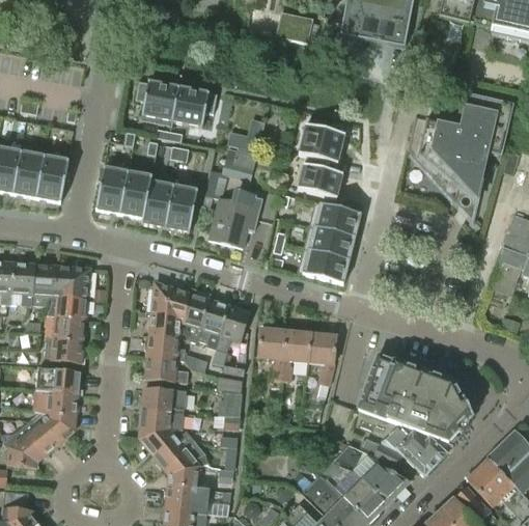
[(0,0),(0,10),(25,16),(27,3),(10,0),(0,0)]
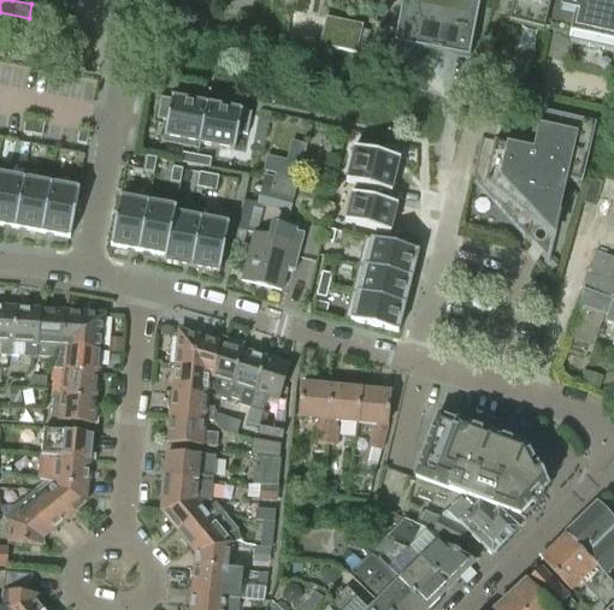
[(403,0),(399,28),(400,33),(402,37),(409,41),(470,53),(479,0),(403,0)]
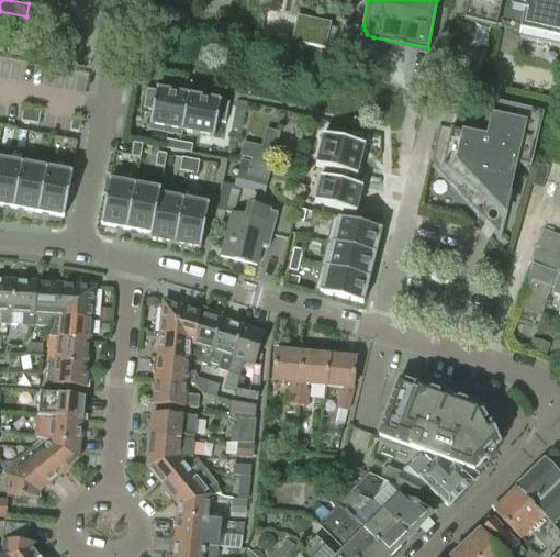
[(469,0),(466,15),(497,23),(502,0),(469,0)]
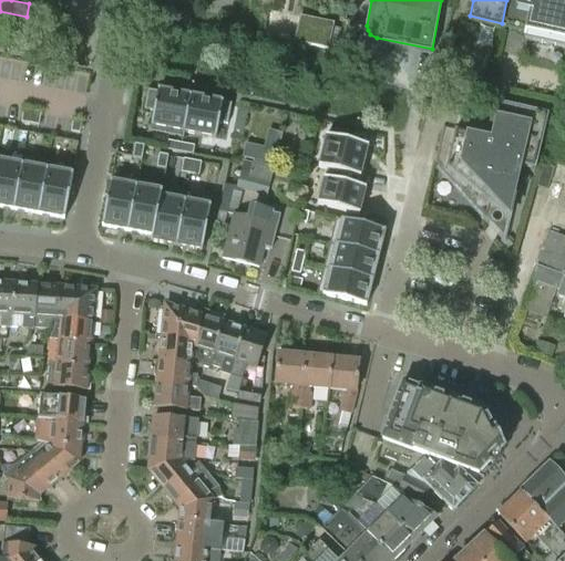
[(506,0),(502,23),(506,24),(527,29),(525,35),(564,44),(564,0),(506,0)]
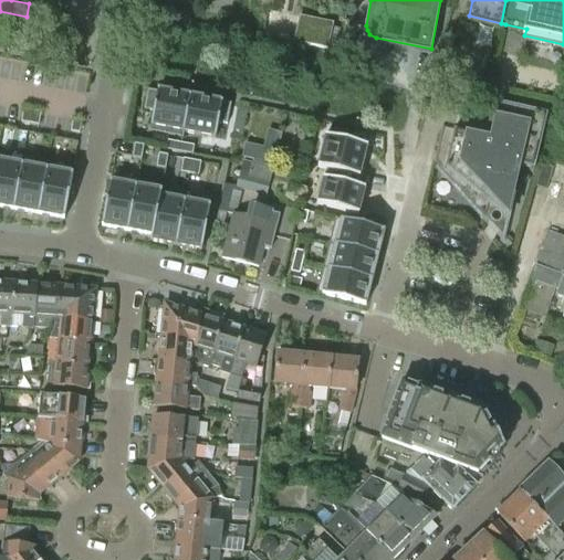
[(295,39),(329,45),(331,37),(337,38),(341,25),(333,24),(334,19),(301,12),(295,39)]
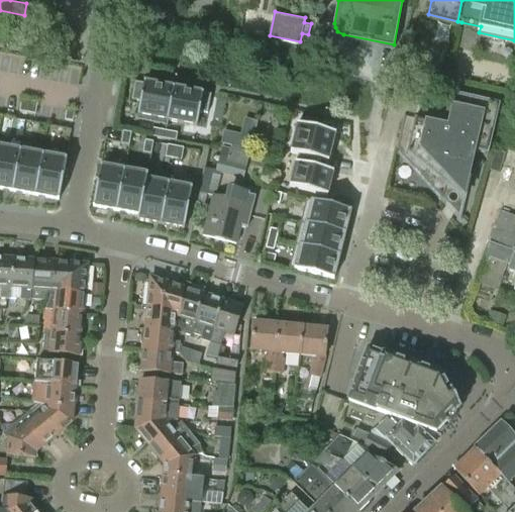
[(175,84),(145,79),(144,81),(136,80),(133,96),(141,98),(137,116),(168,122),(169,117),(175,84)]
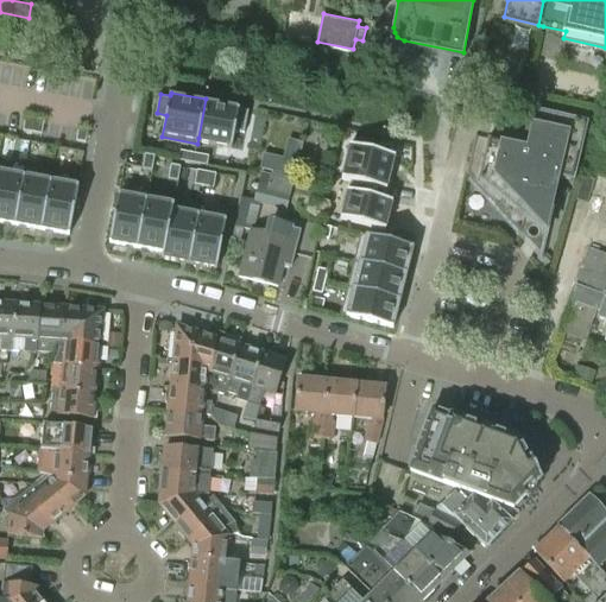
[(206,99),(199,138),(233,145),(235,128),(245,130),(250,107),(206,99)]
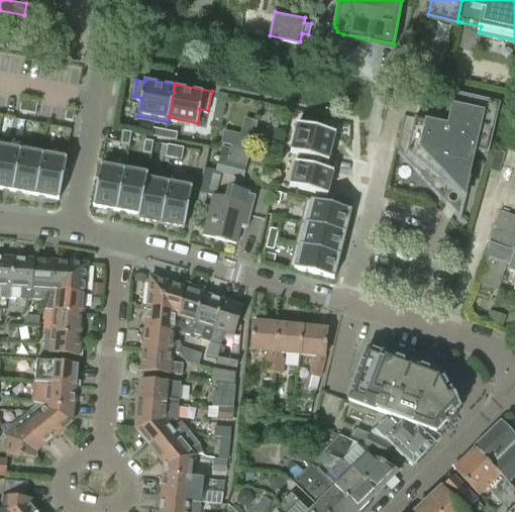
[(405,111),(397,146),(444,196),(456,144),(489,151),(501,100),(455,89),(447,121),(405,111)]
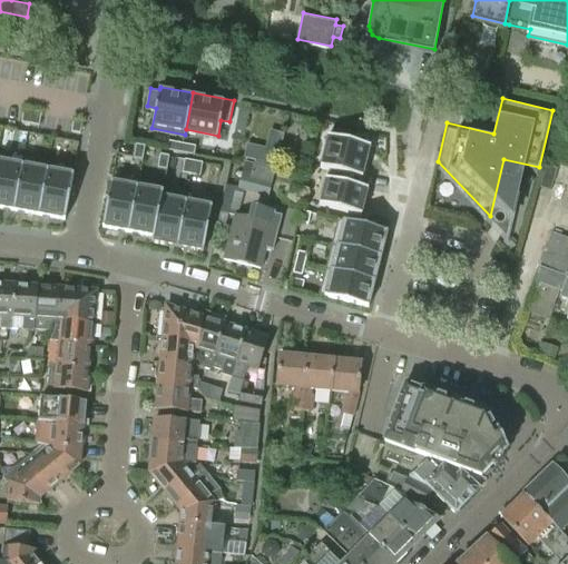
[(33,107),(25,106),(22,119),(31,120),(33,107)]
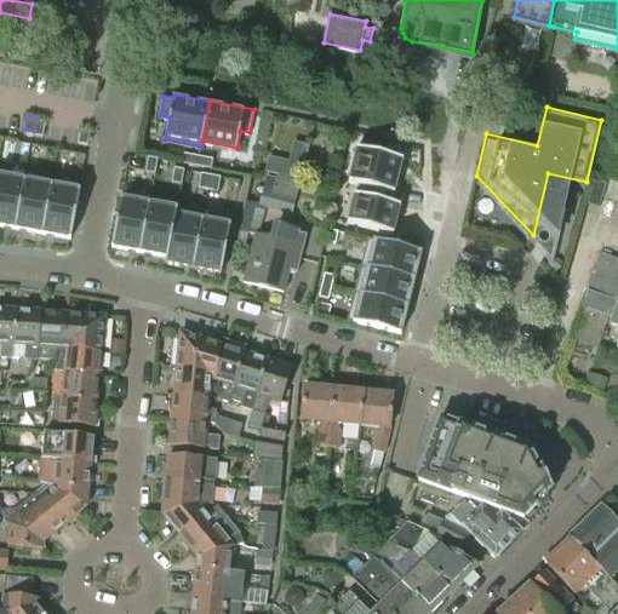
[(44,133),(46,119),(36,116),(34,131),(44,133)]
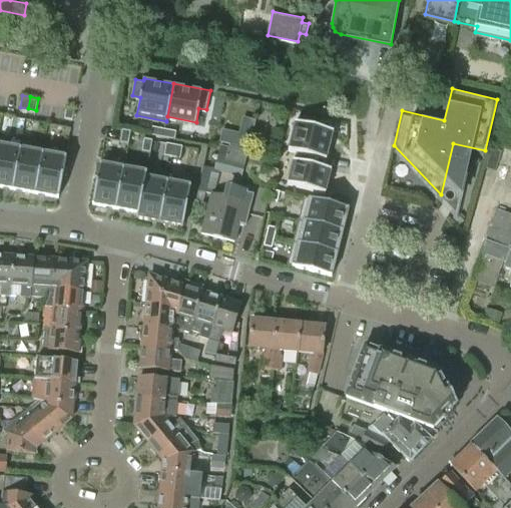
[(76,105),(68,103),(65,115),(73,117),(76,105)]
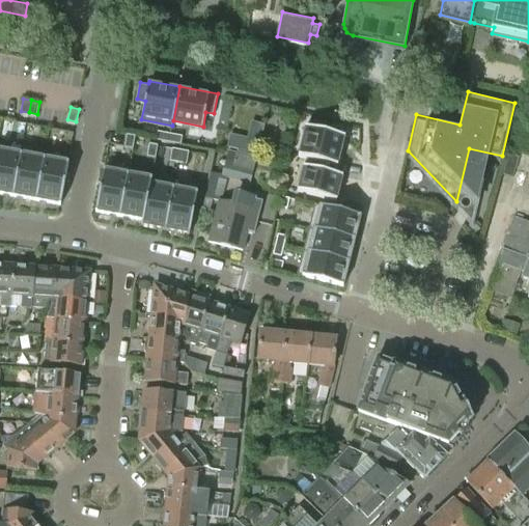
[(308,125),(301,153),(308,155),(322,159),(319,168),(333,172),(336,162),(337,163),(344,134),(308,125)]
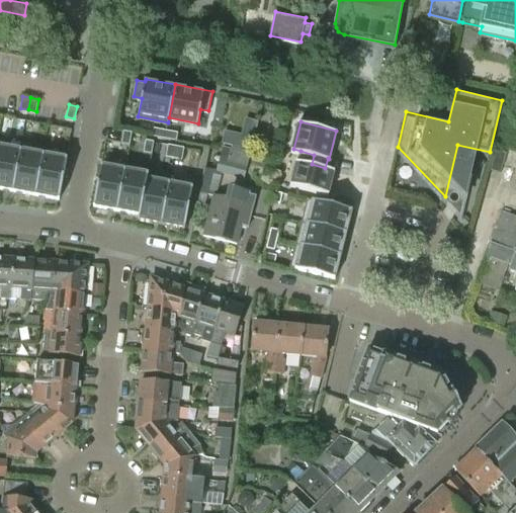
[(153,133),(166,135),(167,125),(155,123),(153,133)]
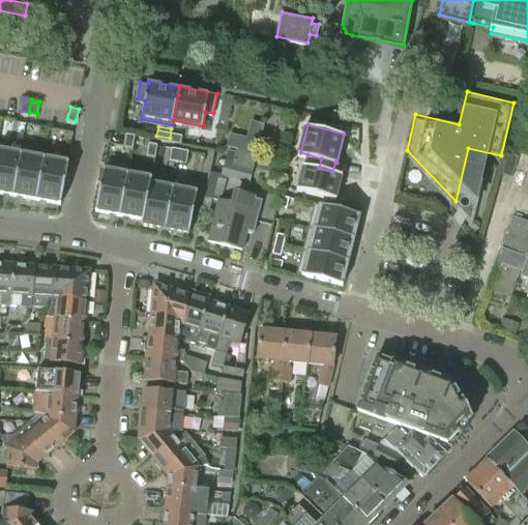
[(171,128),(170,138),(182,140),(184,132),(171,128)]
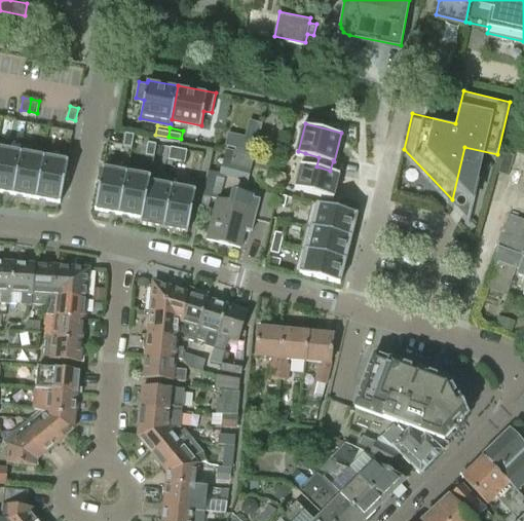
[(260,138),(247,134),(229,129),(226,143),(256,150),(260,138)]
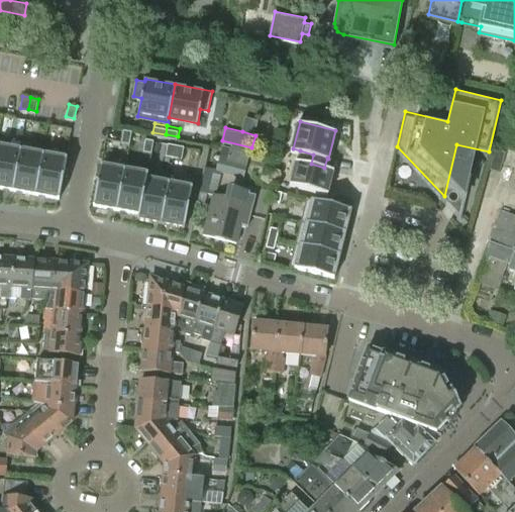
[(132,130),(124,128),(121,140),(129,141),(132,130)]
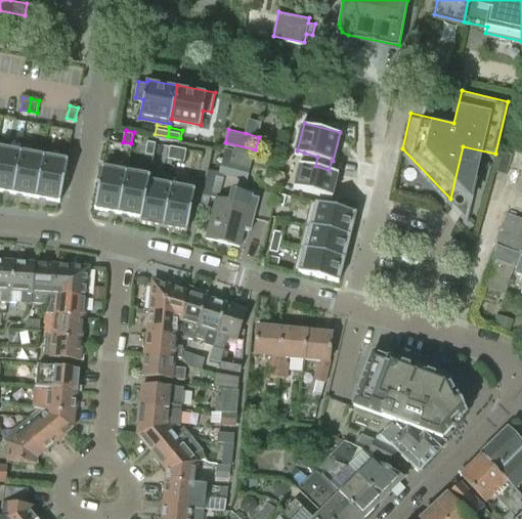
[(156,140),(147,139),(145,152),(154,153),(156,140)]
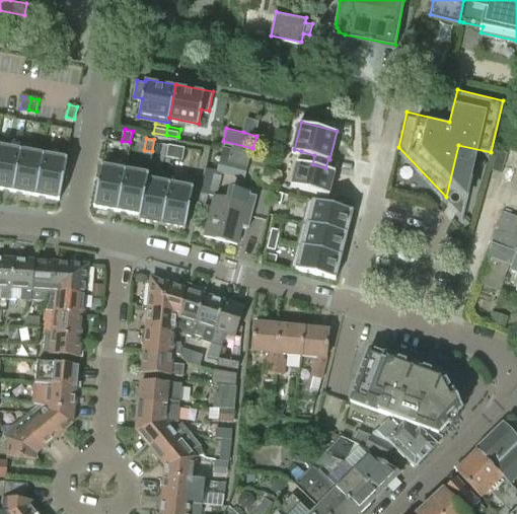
[(169,142),(167,154),(174,155),(177,144),(169,142)]
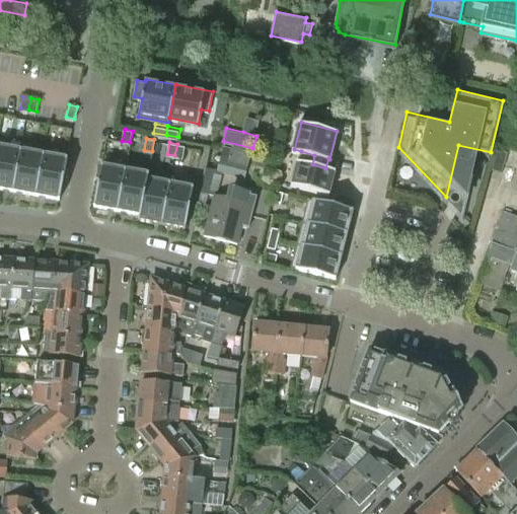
[(14,189),(21,147),(0,143),(0,186),(14,189)]
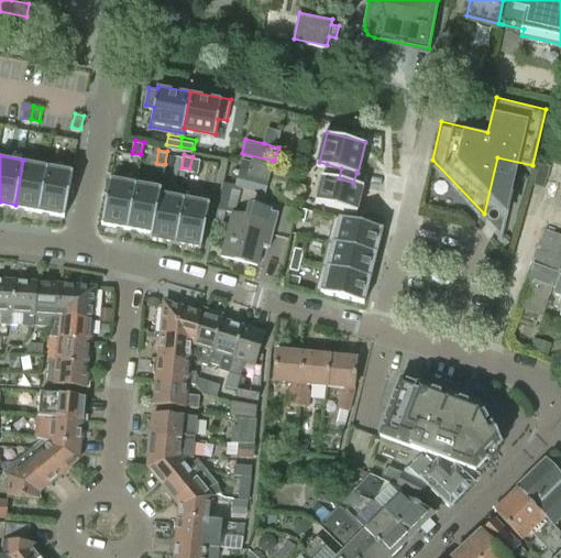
[(193,156),(189,168),(198,171),(201,157),(193,156)]
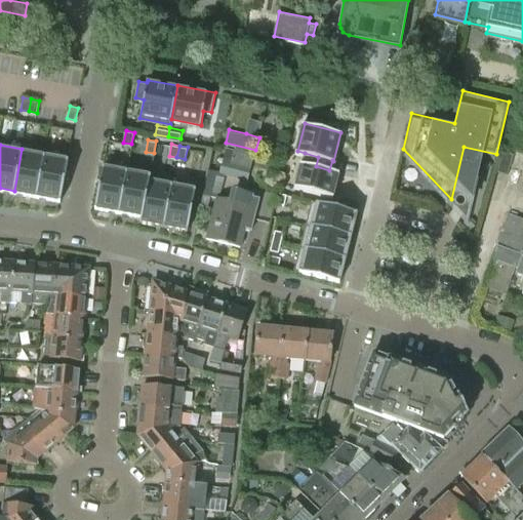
[(220,170),(248,177),(254,153),(227,146),(220,170)]
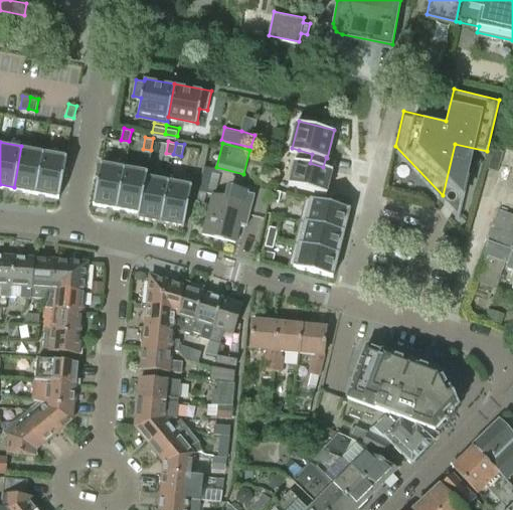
[(36,191),(44,151),(21,146),(14,187),(36,191)]
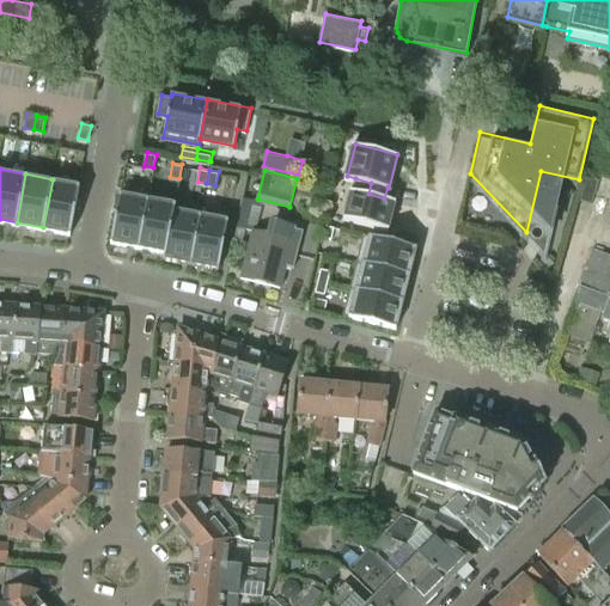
[(580,197),(592,201),(599,177),(587,173),(580,197)]
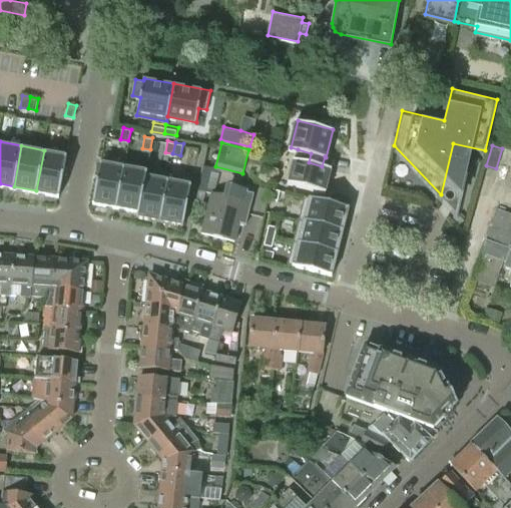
[(298,149),(290,181),(327,190),(332,168),(322,166),(309,162),(311,153),(298,149)]
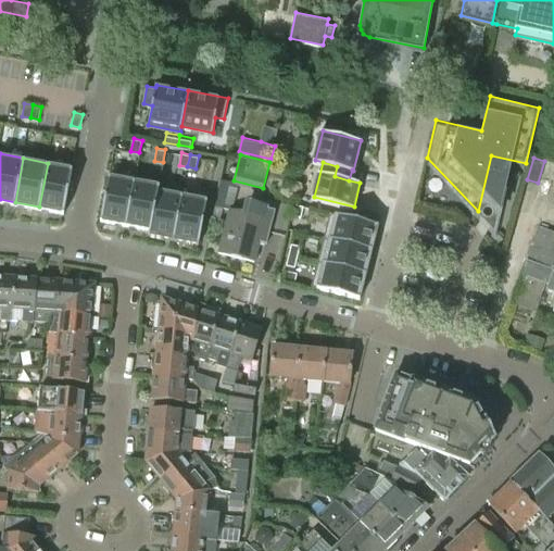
[(64,211),(73,167),(48,163),(39,207),(64,211)]
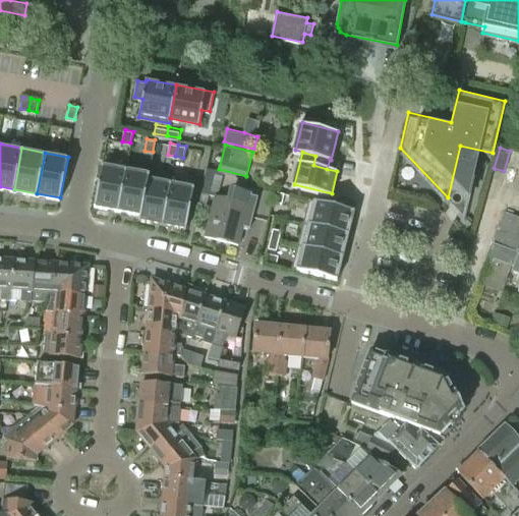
[(118,209),(126,168),(102,163),(95,205),(118,210),(118,209)]
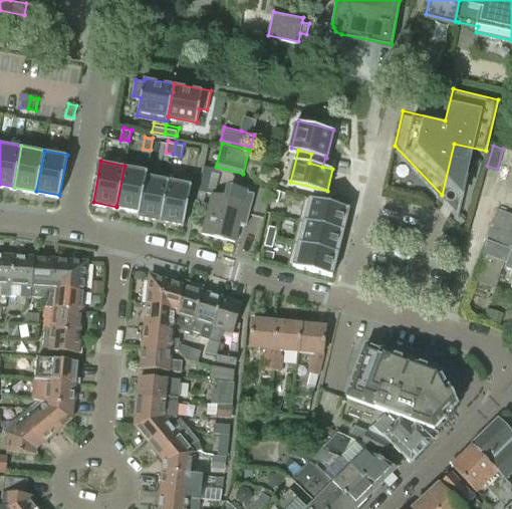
[(147,175),(148,170),(124,166),(116,206),(138,211),(138,215),(139,216),(147,175)]
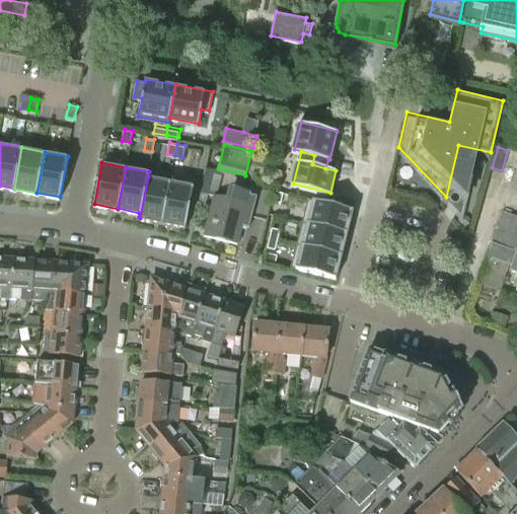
[(162,222),(170,180),(148,176),(140,218),(162,222)]
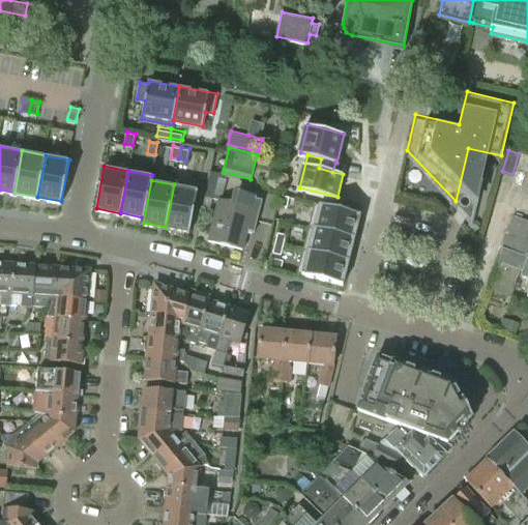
[(189,232),(198,190),(174,184),(166,227),(189,232)]
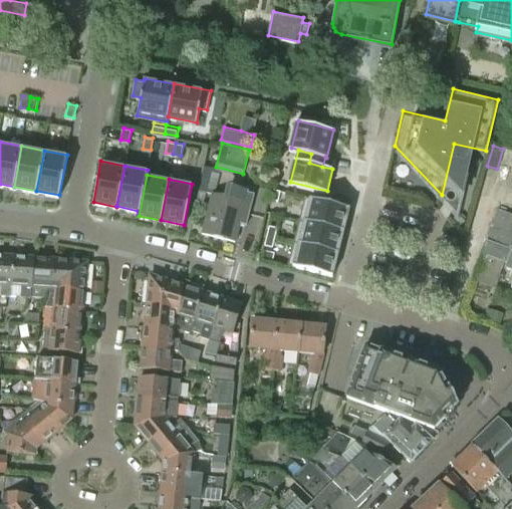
[(213,191),(203,231),(236,239),(240,221),(247,223),(255,192),(229,185),(227,195),(213,191)]
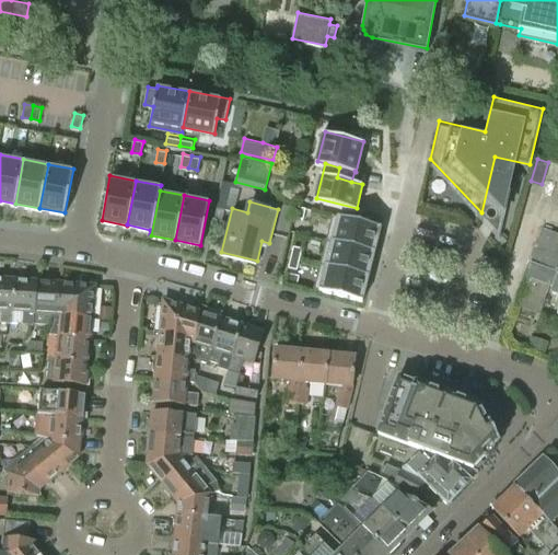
[(304,217),(306,206),(298,204),(295,215),(304,217)]
